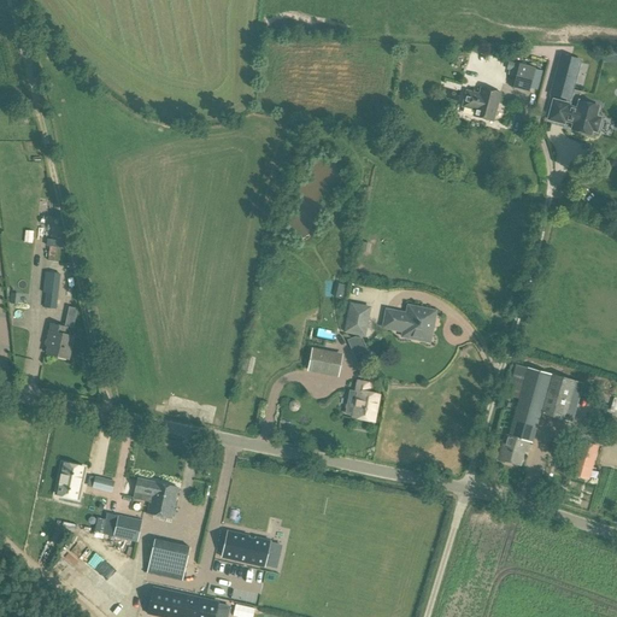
[(551,95),(570,100),(580,60),(560,56),(551,95)]
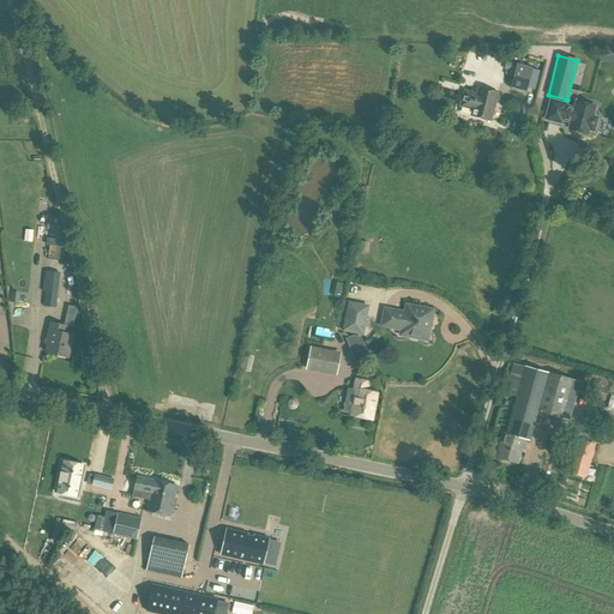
[(505,70),(515,72),(517,65),(507,62),(505,70)]
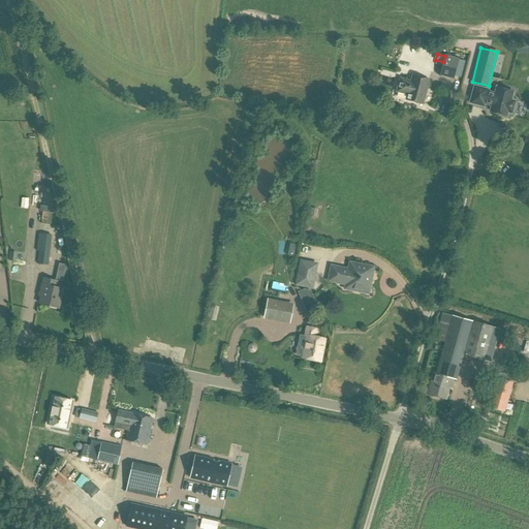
[(443,62),(440,74),(453,79),(458,59),(445,56),(443,62)]
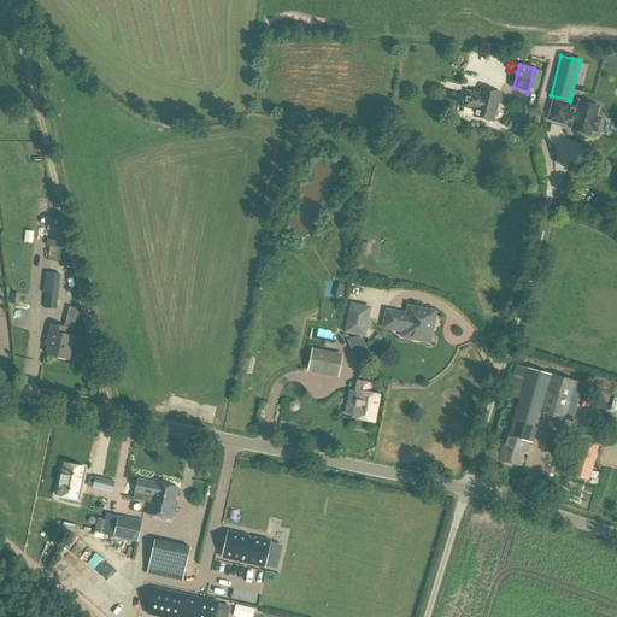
[(466,92),(463,106),(475,110),(474,116),(493,121),(500,94),(481,88),(480,95),(466,92)]
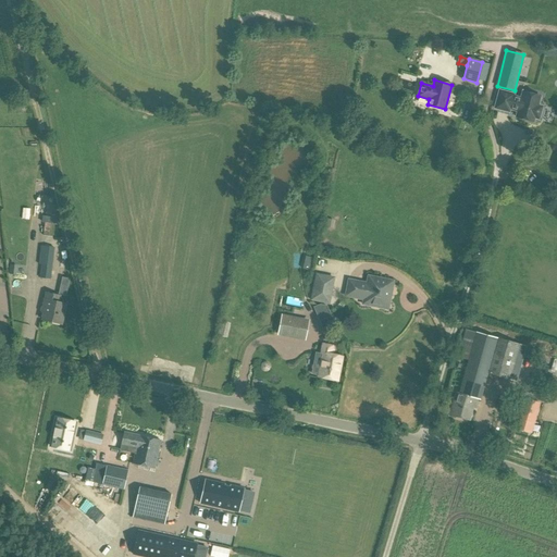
[(500,91),(495,111),(508,115),(509,111),(518,114),(516,122),(532,126),(534,122),(541,124),(545,109),(541,107),(543,98),(523,93),(522,99),(516,98),(517,96),(500,91)]
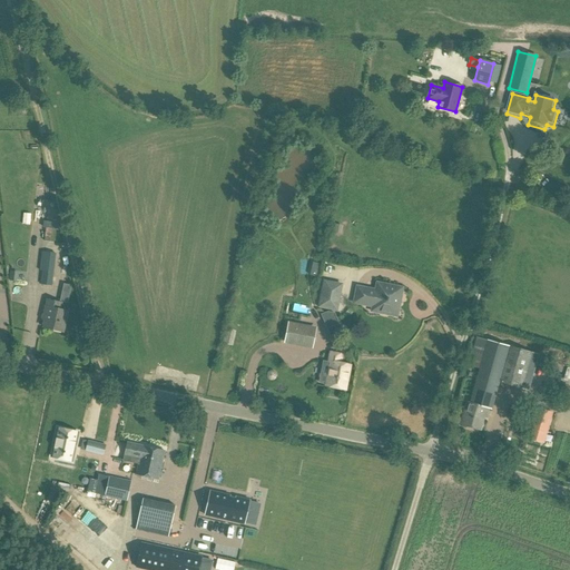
[(41,253),(38,273),(41,273),(40,286),(52,287),(55,254),(41,253)]
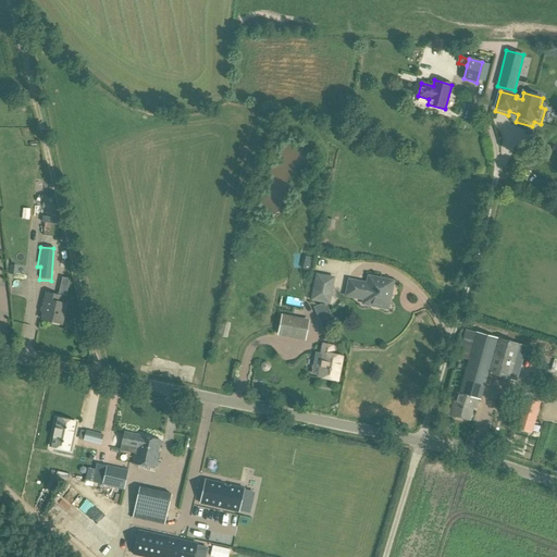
[(286,304),(299,309),(314,268),(301,262),(286,304)]
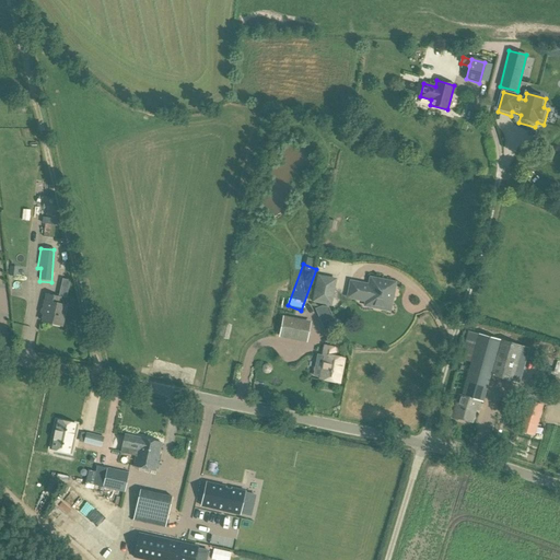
[(317,276),(313,302),(330,305),(337,280),(317,276)]
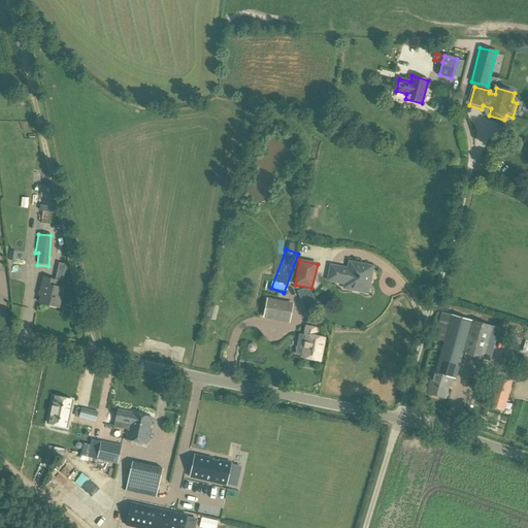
[(328,266),(324,284),(340,287),(341,288),(342,290),(344,291),(345,291),(348,290),(350,289),(369,293),(374,269),(349,265),(348,270),(328,266)]
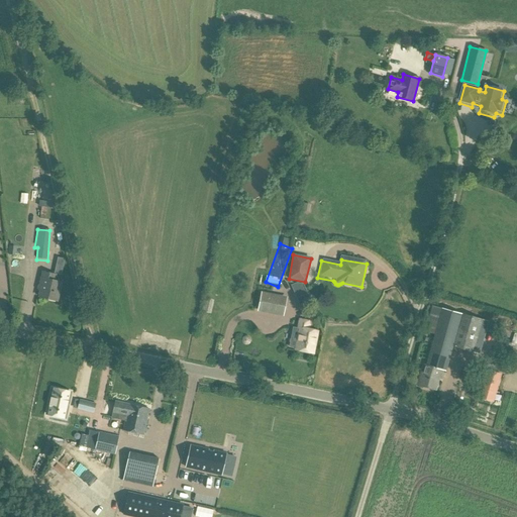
[(42,272),(38,290),(40,290),(39,297),(57,301),(62,283),(54,281),(56,275),(42,272)]
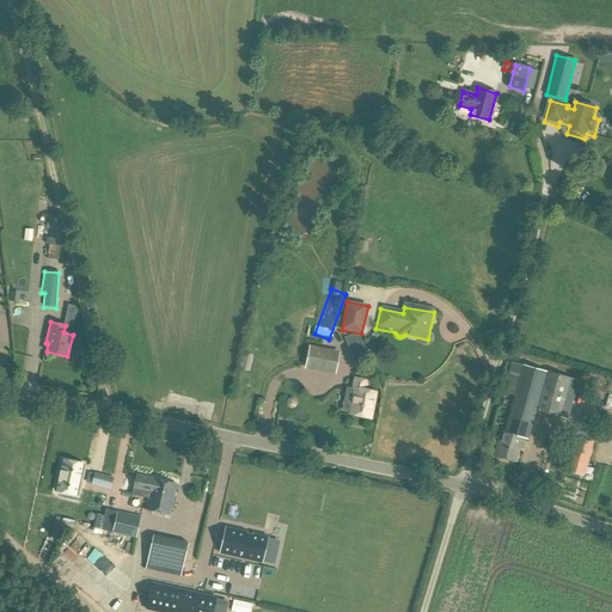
[(353,335),(346,337),(352,353),(365,347),(360,336),(353,335)]
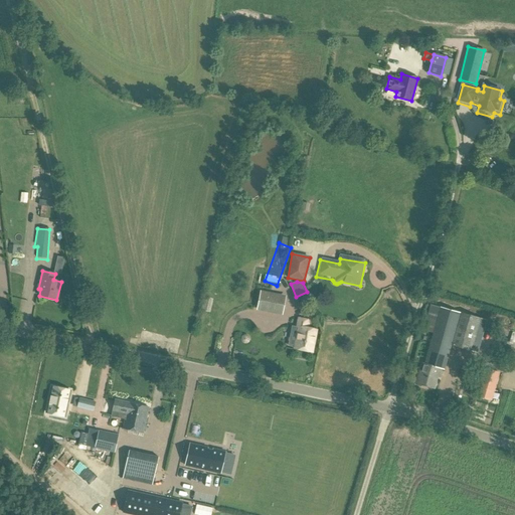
[(260,291),(255,311),(282,315),(285,295),(260,291)]
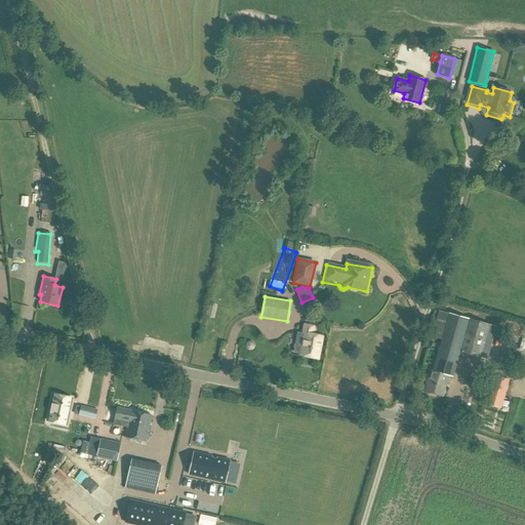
[(430,370),(423,392),(442,397),(446,384),(448,385),(450,376),(452,376),(459,352),(480,358),(489,325),(439,311),(431,336),(441,339),(432,371),(430,370)]
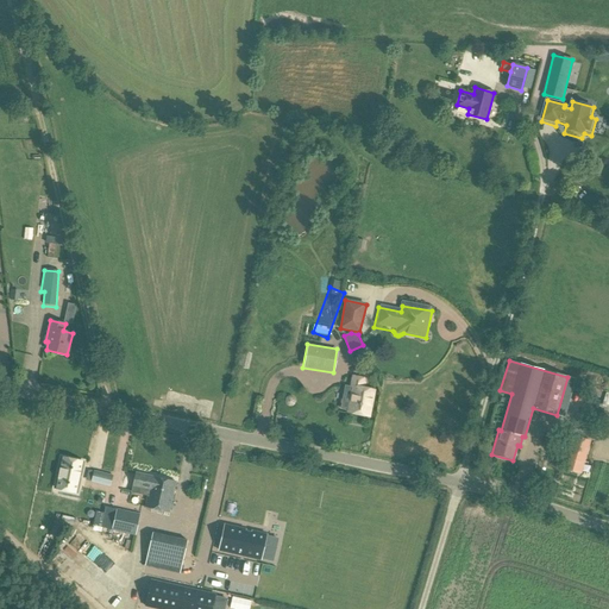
[(353,390),(349,412),(368,415),(372,390),(364,389),(365,380),(352,377),(351,389),(353,390)]
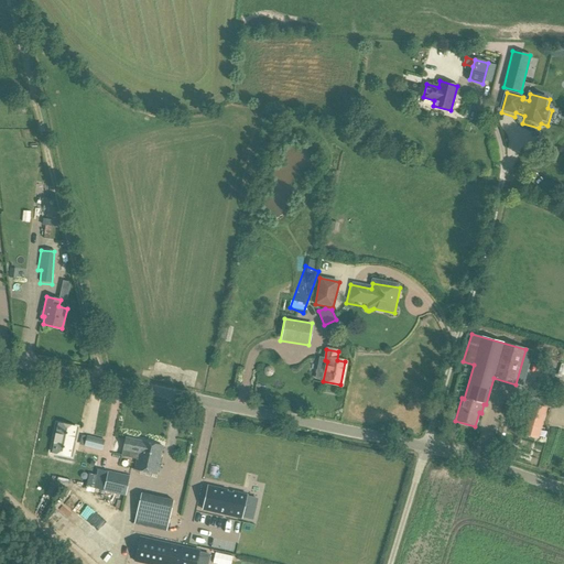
[(531,404),(522,433),(538,437),(545,409),(531,404)]
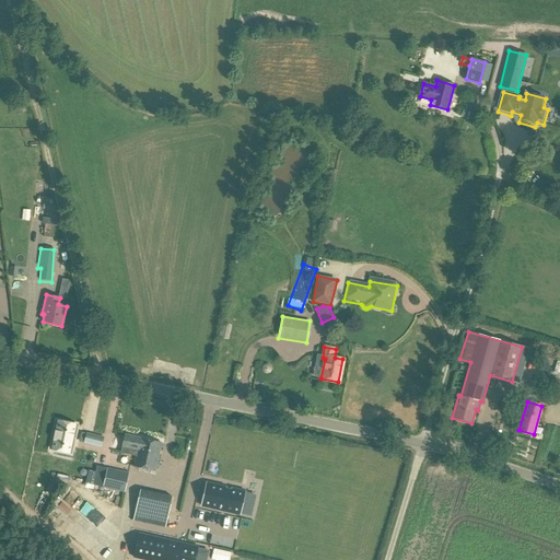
[(70,453),(77,426),(57,421),(50,448),(70,453)]
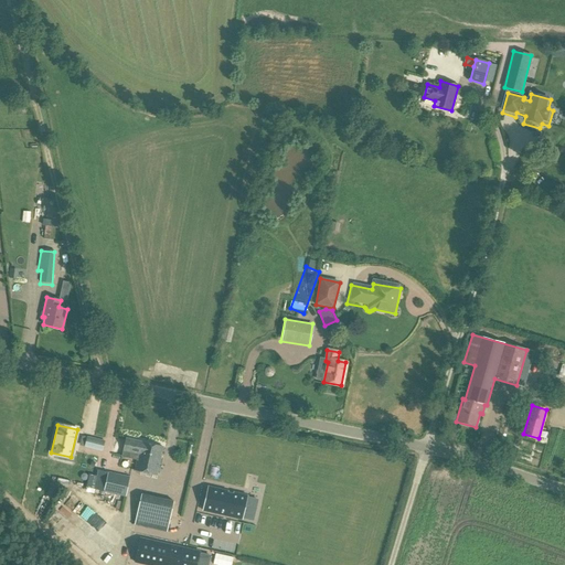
[(87,437),(85,448),(103,451),(105,441),(87,437)]
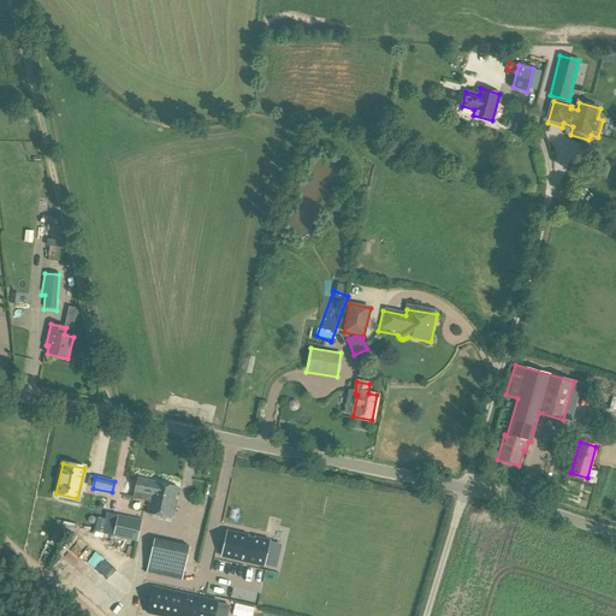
[(136,480),(134,493),(149,497),(146,514),(170,520),(177,489),(136,480)]
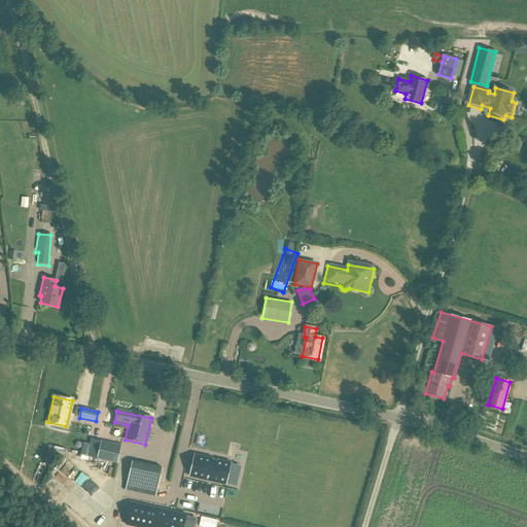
[(214,446),(215,440),(204,437),(203,444),(214,446)]
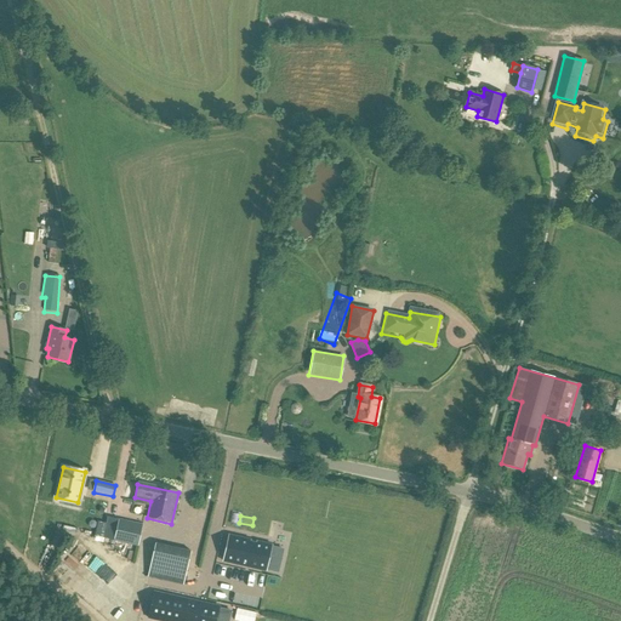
[(85,554),(91,527),(52,517),(46,546),(85,554)]
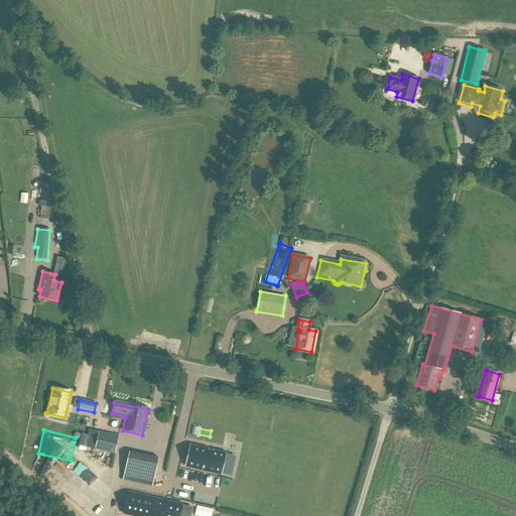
[(90,429),(86,446),(95,448),(95,449),(115,454),(119,436),(100,432),(100,431),(90,429)]
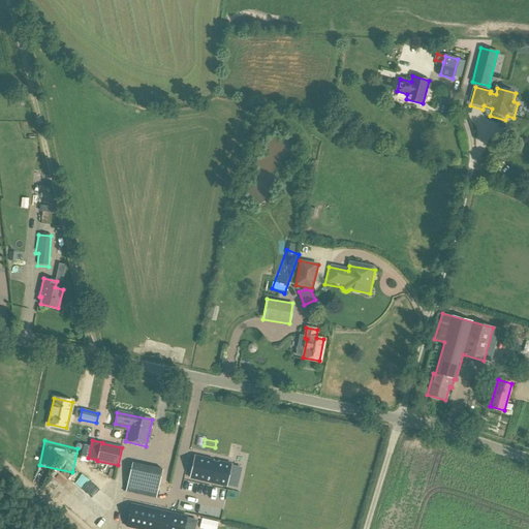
[(182,450),(238,463),(240,454),(184,441),(182,450)]
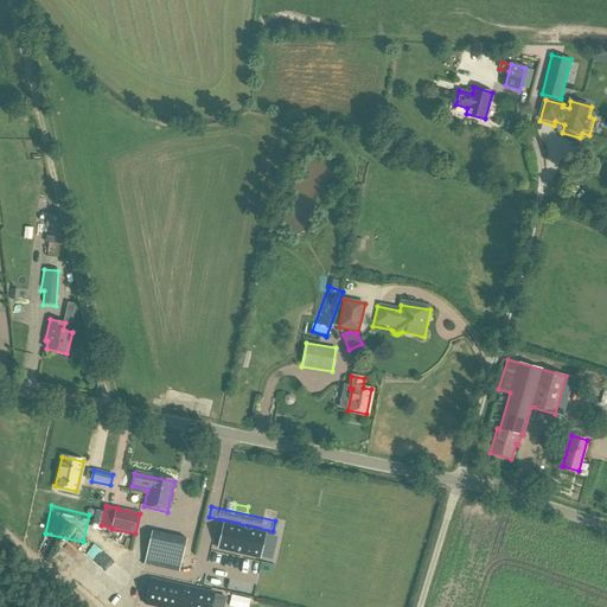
[(224,523),(218,549),(260,558),(266,532),(250,529),(250,531),(244,530),(244,528),(224,523)]
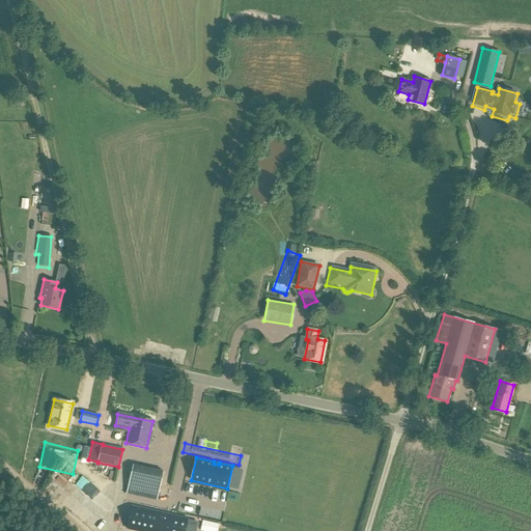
[(127,492),(157,498),(163,469),(133,463),(127,492)]
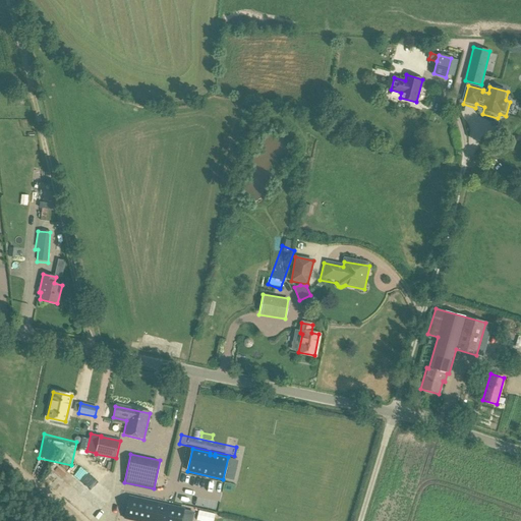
[(181,520),(184,509),(129,497),(124,519),(134,520),(181,520)]
